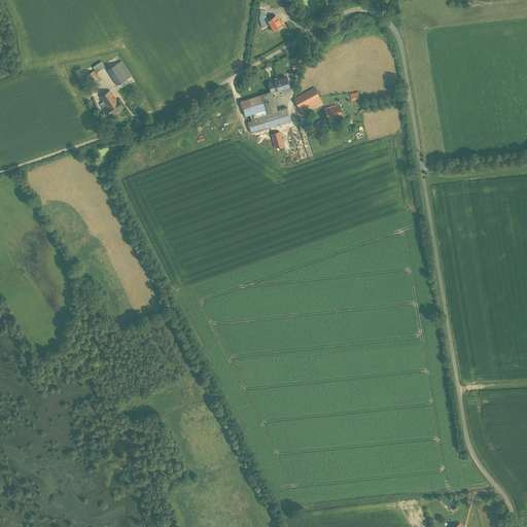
[(276,15),(268,21),(267,19),(266,20),(268,25),(270,24),(274,30),(282,26),(276,15)]
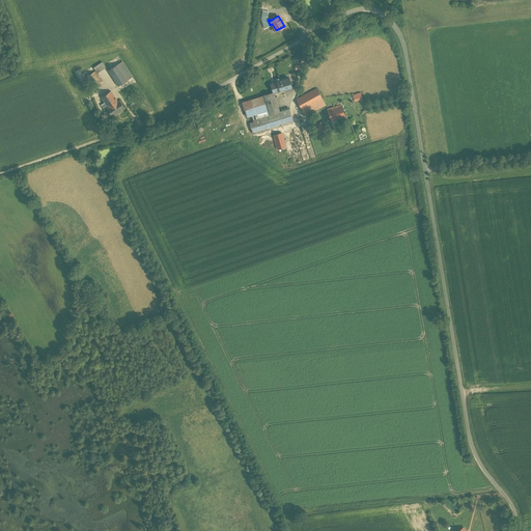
[(133,77),(122,61),(117,64),(123,74),(114,79),(119,86),(133,77)]
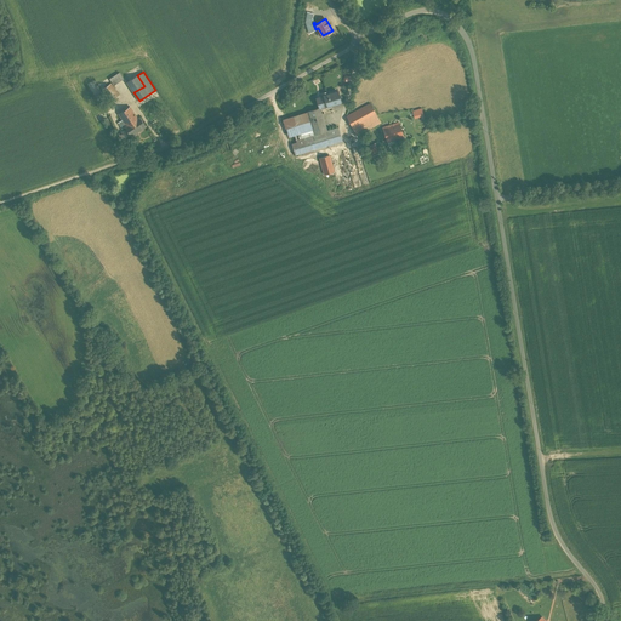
[(137,75),(127,83),(134,92),(144,86),(137,75)]
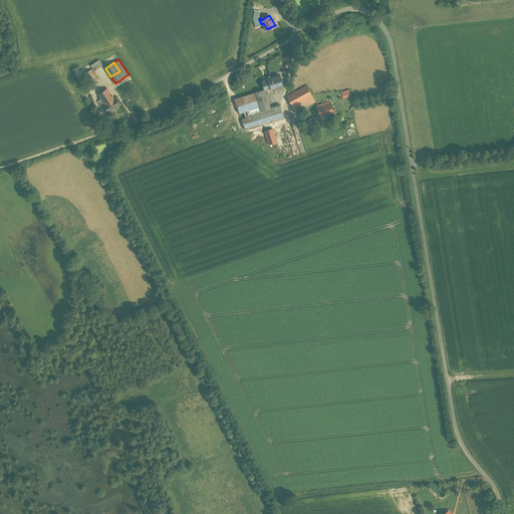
[(92,69),(84,74),(91,84),(98,78),(92,69)]
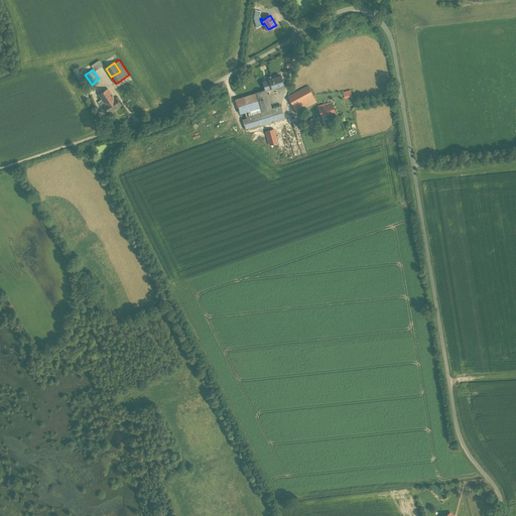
[(281,76),(269,80),(271,88),(272,89),(284,85),(281,76)]
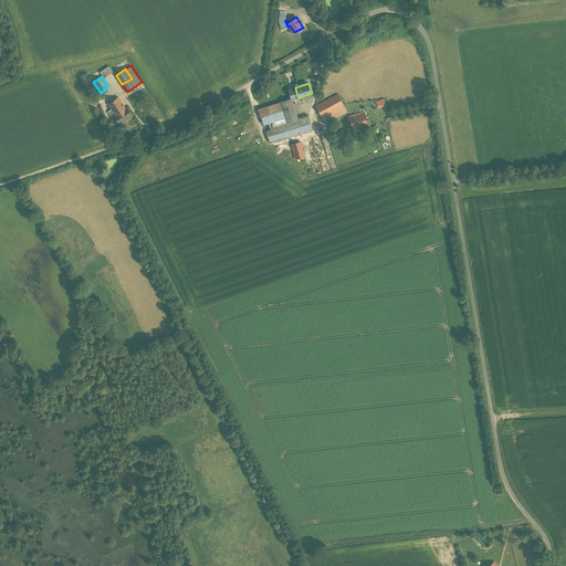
[(295,87),(289,90),(291,98),(292,98),(297,96),(295,87)]
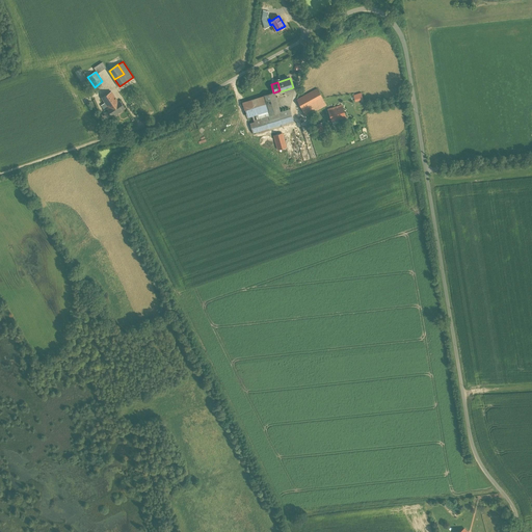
[(318,88),(297,100),(306,115),(326,104),(323,99),(318,88)]
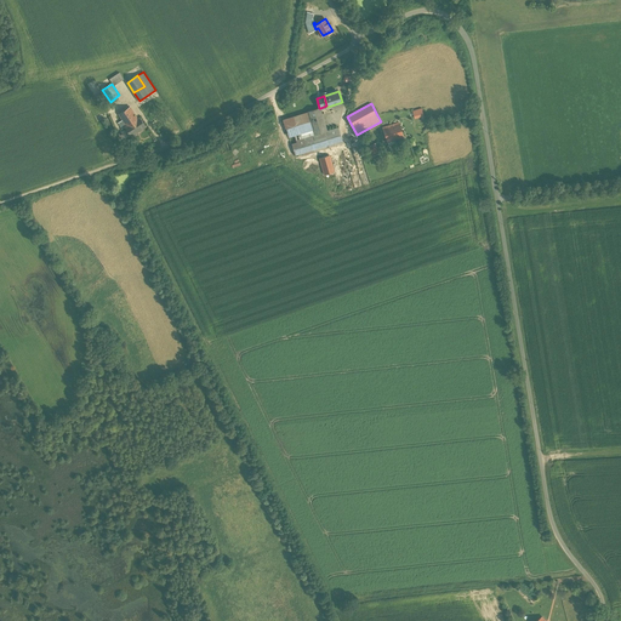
[(130,107),(119,114),(126,125),(138,118),(130,107)]
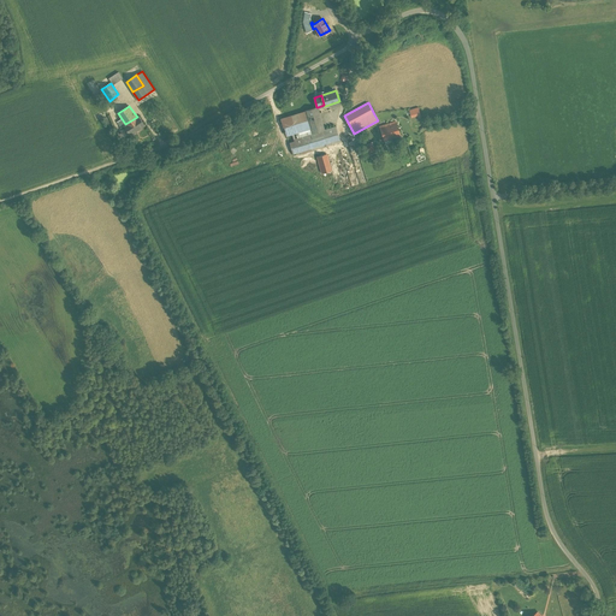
[(317,107),(306,111),(313,134),(324,130),(318,107),(317,107)]
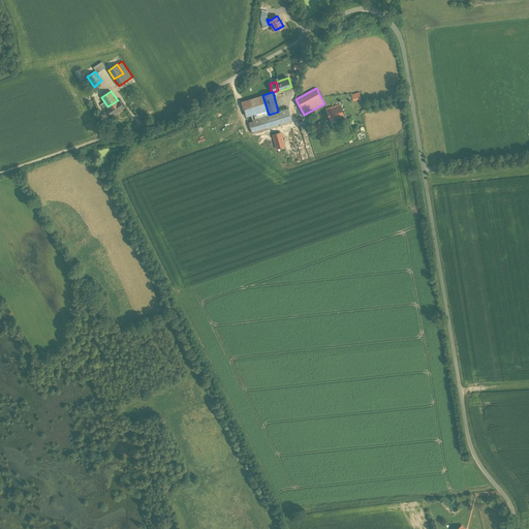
[(360,92),(352,95),(353,100),(362,98),(360,92)]
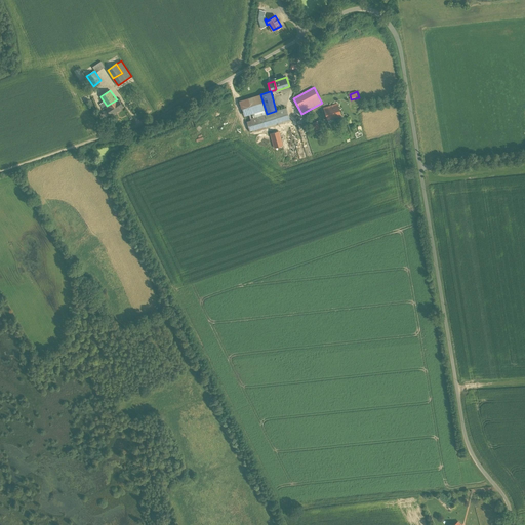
[(260,94),(248,98),(240,101),(249,131),(260,128),(256,117),(267,114),(260,94)]
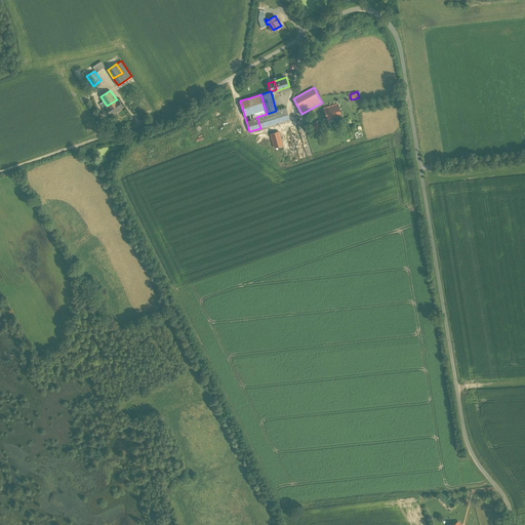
[(107,106),(106,107),(111,115),(123,107),(118,98),(117,99),(107,106)]
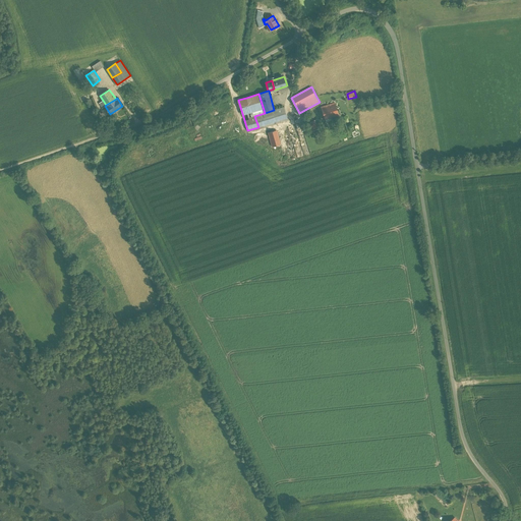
[(335,103),(321,107),(325,119),(339,114),(335,103)]
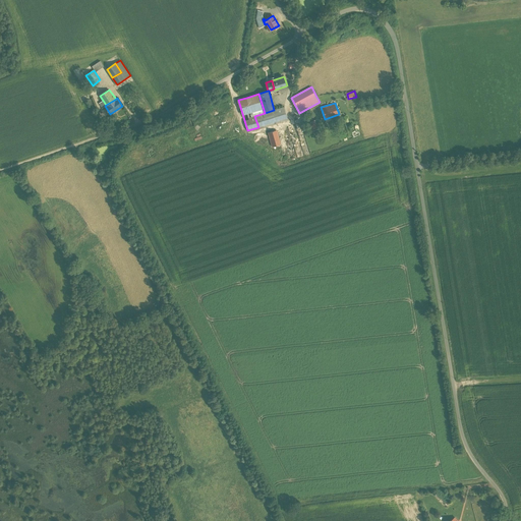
[(265,113),(254,116),(258,127),(258,128),(282,121),(283,122),(288,121),(287,119),(288,119),(284,107),(274,110),(265,113)]
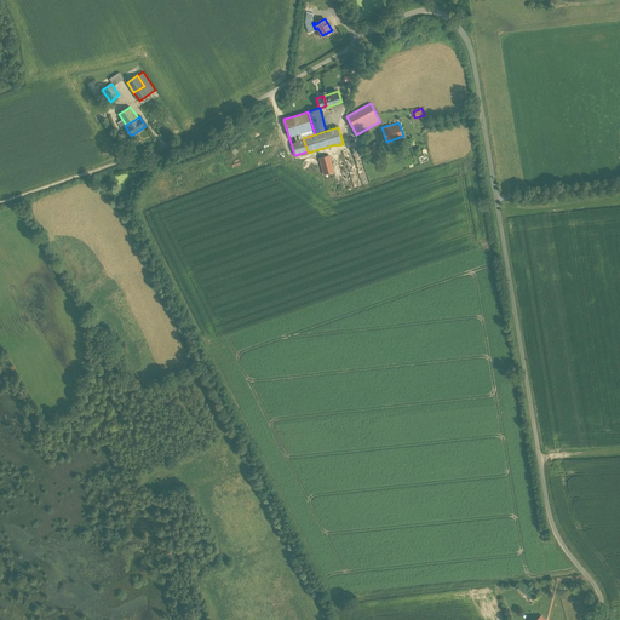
[(377,141),(366,148),(371,158),(383,150),(377,141)]
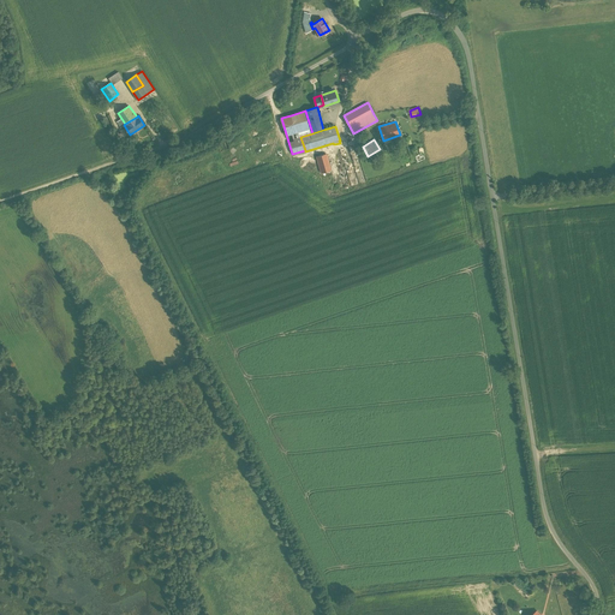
[(326,154),(317,156),(322,172),(330,169),(326,154)]
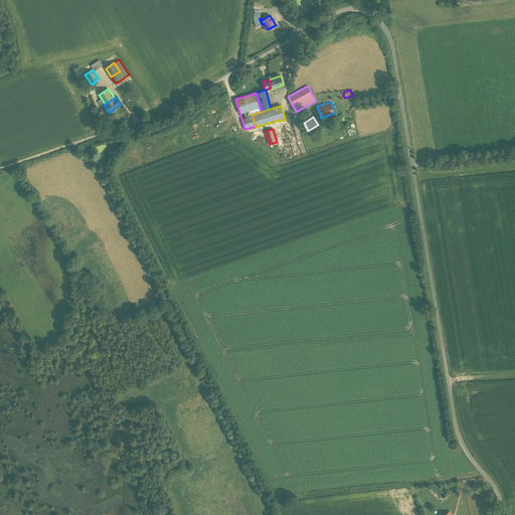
[(258,132),(255,132),(254,133),(253,133),(252,134),(252,135),(251,135),(251,136),(251,137),(251,138),(251,139),(251,140),(252,140),(252,141),(252,142),(253,143),(254,143),(255,144),(256,144),(259,144),(260,144),(261,143),(262,143),(263,142),(264,141),(264,140),(265,139),(265,138),(265,137),(264,136),(264,135),(264,134),(263,134),(262,133),(261,132),(260,132),(259,132),(258,131),(258,132)]
